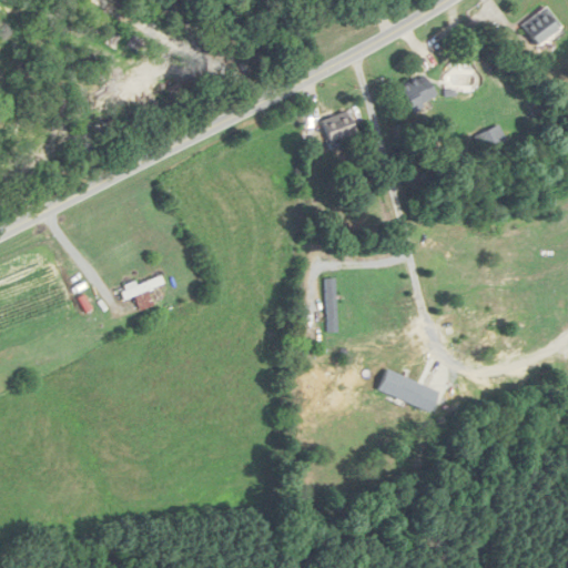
[(559,31),(545,8),(516,26),(530,49),(559,31)]
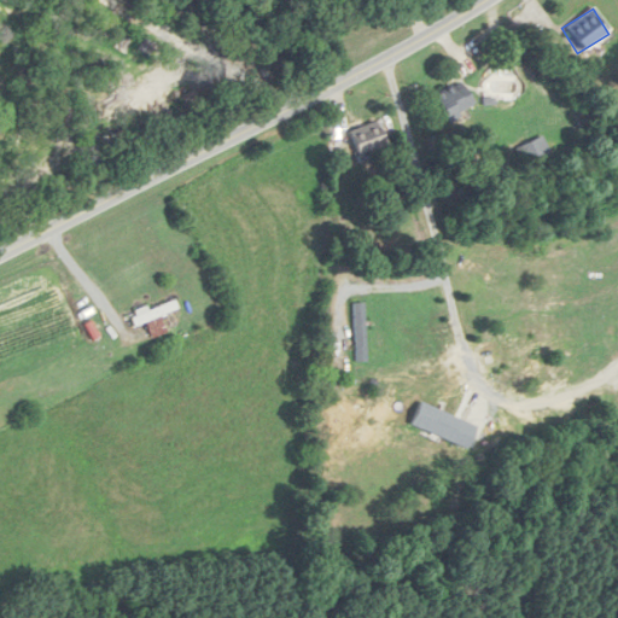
[(470,106),(455,83),(432,97),(445,120),(470,106)]
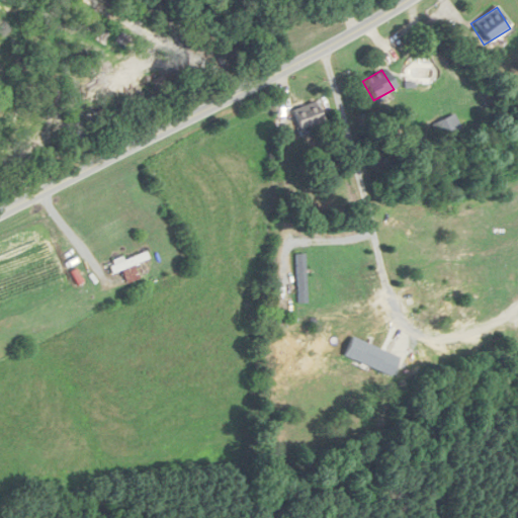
[(295,132),(321,125),(315,103),(290,108),(295,132)]
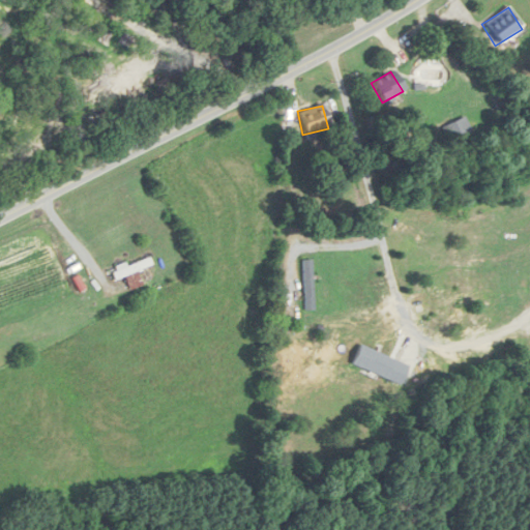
[(448,143),(471,133),(464,118),(441,128),(448,143)]
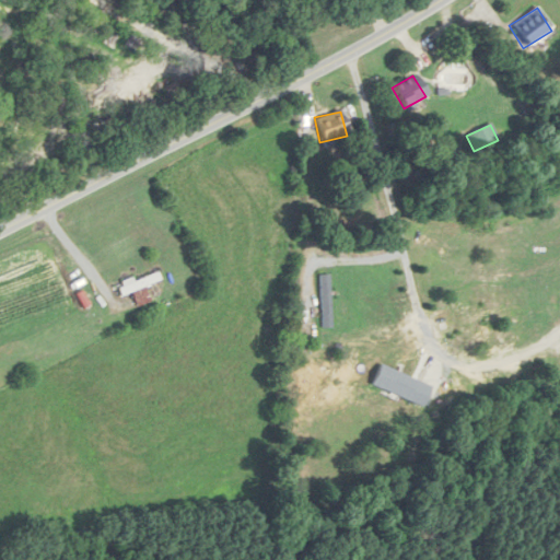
[(161,282),(159,275),(118,287),(120,295),(161,282)]
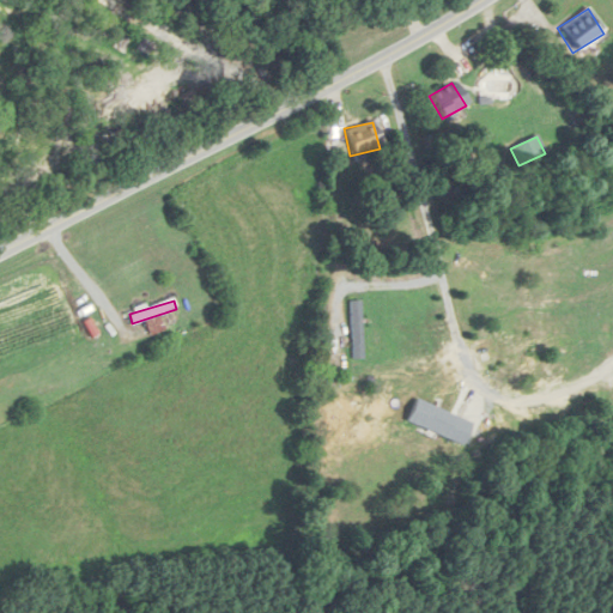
[(350,302),(352,359),(364,359),(360,301),(350,302)]
